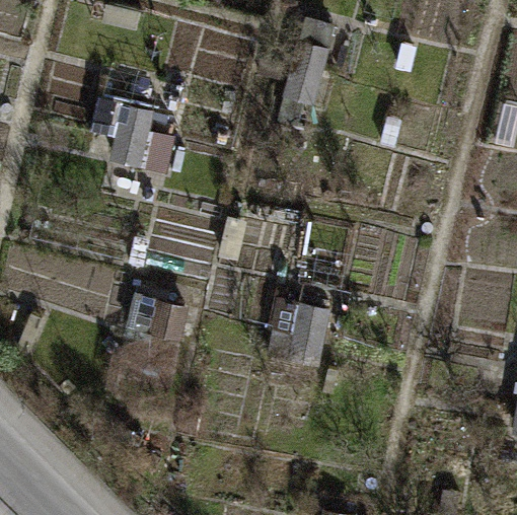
[(136,31),(140,12),(107,6),(104,25),(136,31)]
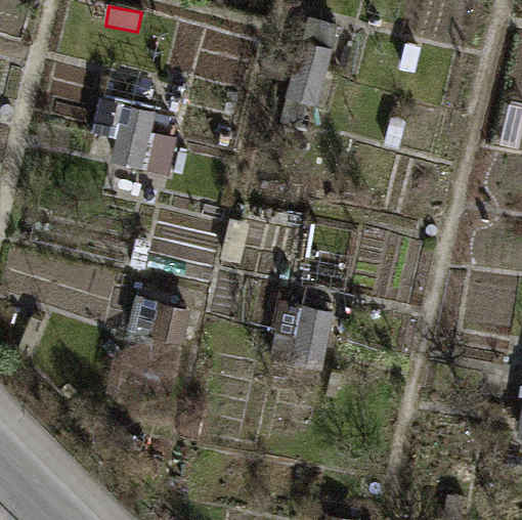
[(288,100),(317,107),(338,25),(307,17),(288,100)]
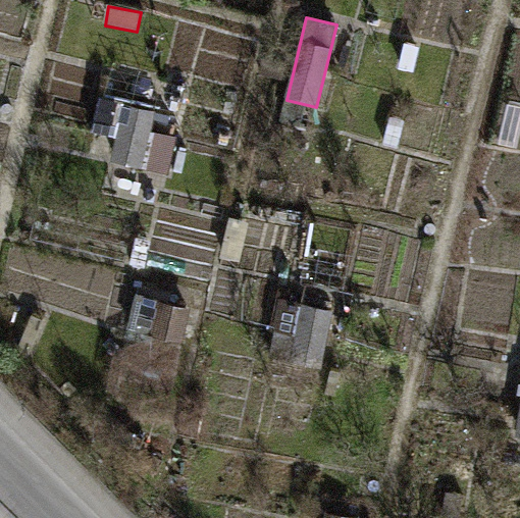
[(166,174),(175,140),(149,134),(154,112),(97,98),(89,132),(114,138),(109,160),(166,174)]
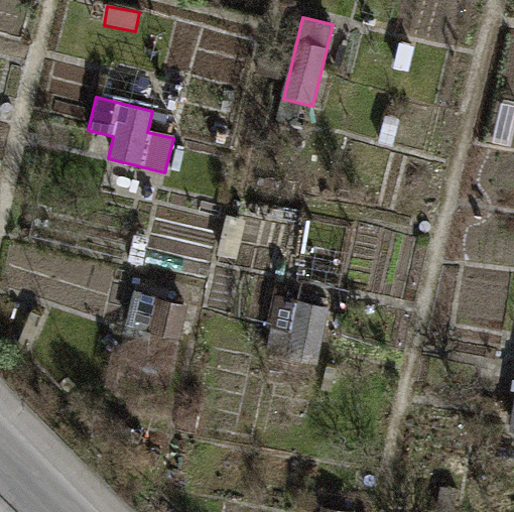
[(177,343),(187,304),(136,290),(125,329),(177,343)]
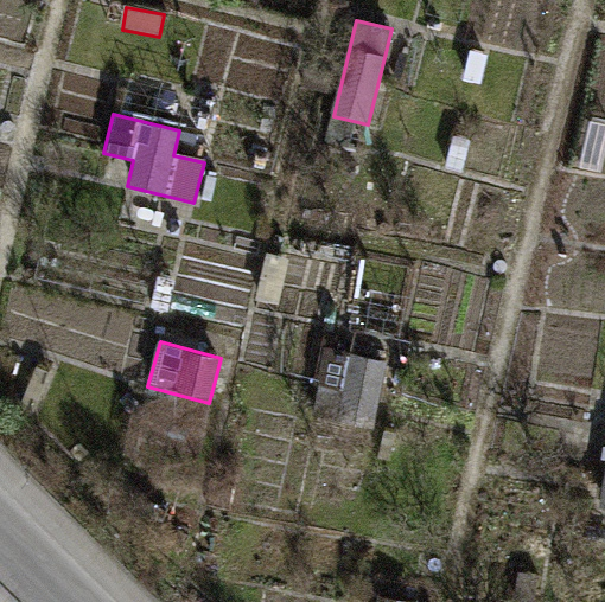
[(313,417),(375,430),(389,362),(328,348),(313,417)]
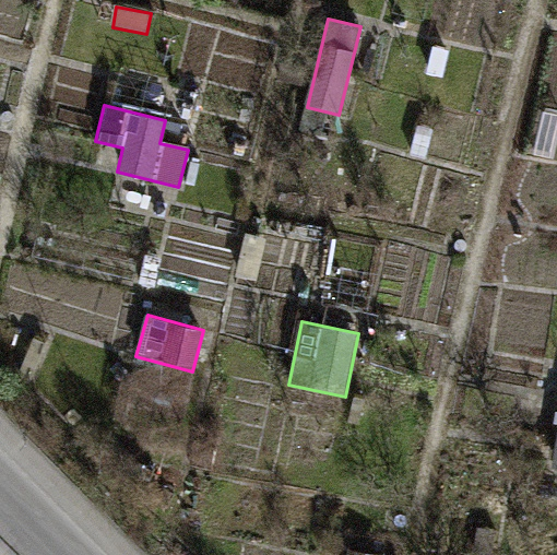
[(492,554),(495,533),(475,530),(472,554),(492,554)]
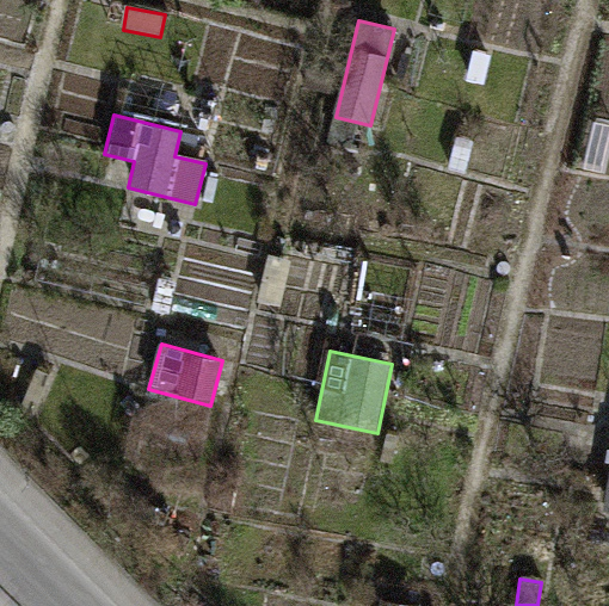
All buildings are outlined.
